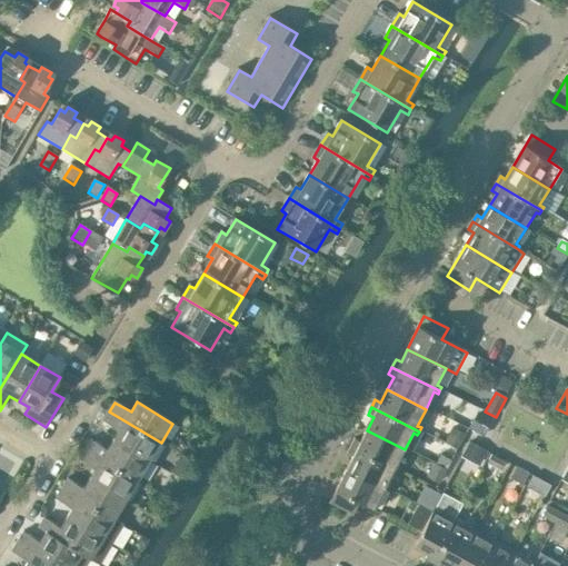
[(149,463),(161,443),(109,411),(103,421),(119,432),(113,442),(149,463)]
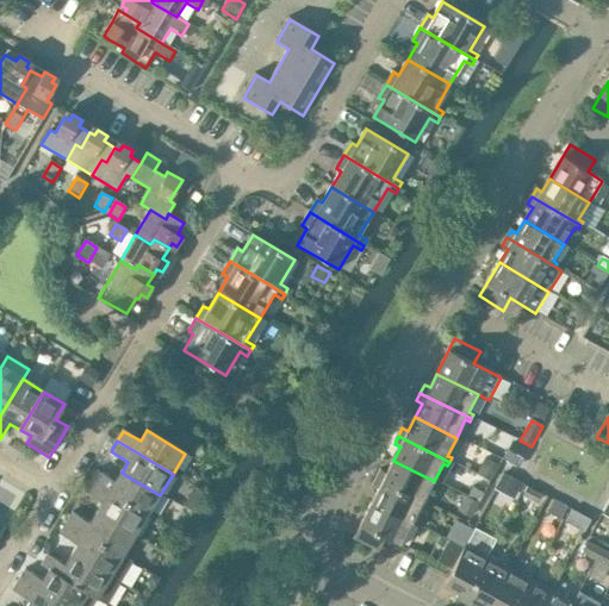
[(486,460),(477,475),(490,482),(498,467),(486,460)]
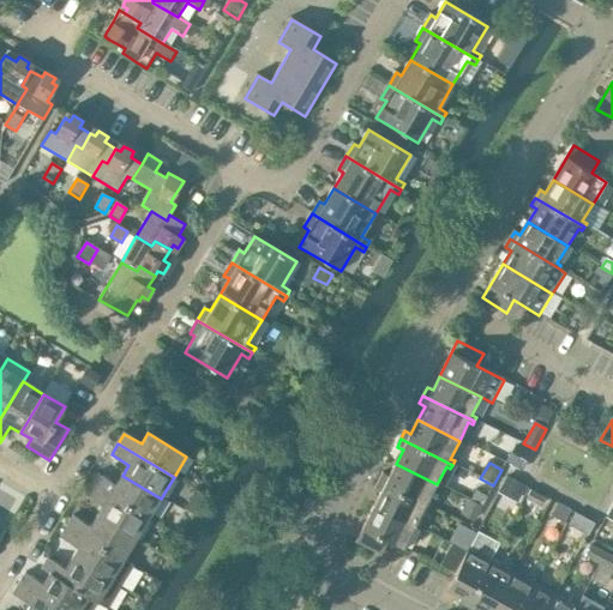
[(383,475),(379,482),(431,508),(432,505),(428,502),(437,484),(396,464),(389,477),(383,475)]
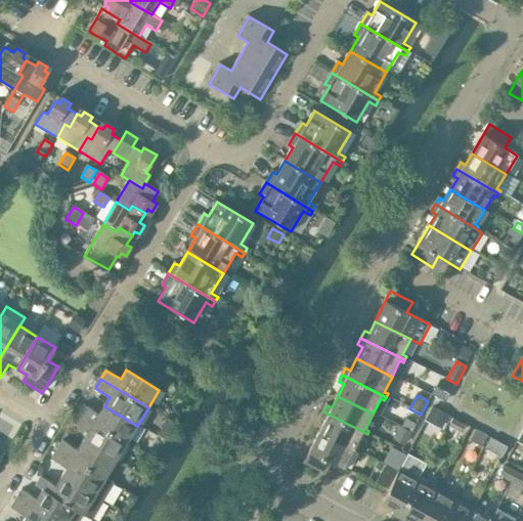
[(84,406),(79,415),(127,443),(137,426),(104,406),(99,415),(84,406)]
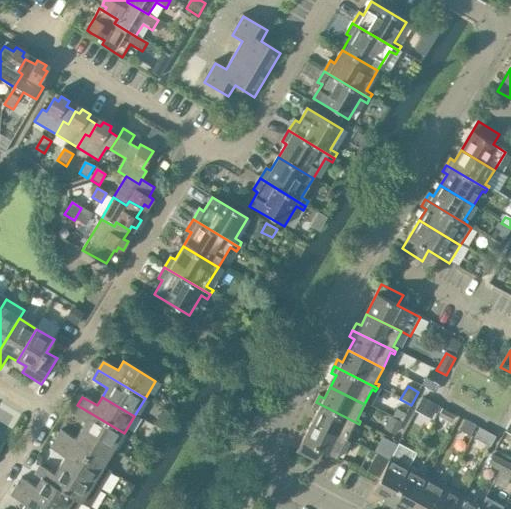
[(424,397),(416,412),(435,421),(442,407),(431,401),(424,397)]
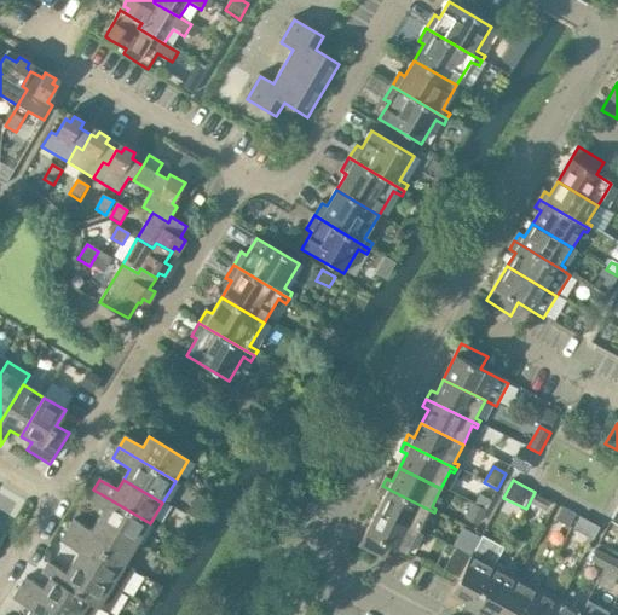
[(432,516),(434,512),(382,486),(379,494),(385,498),(377,511),(419,533),(428,514),(432,516)]
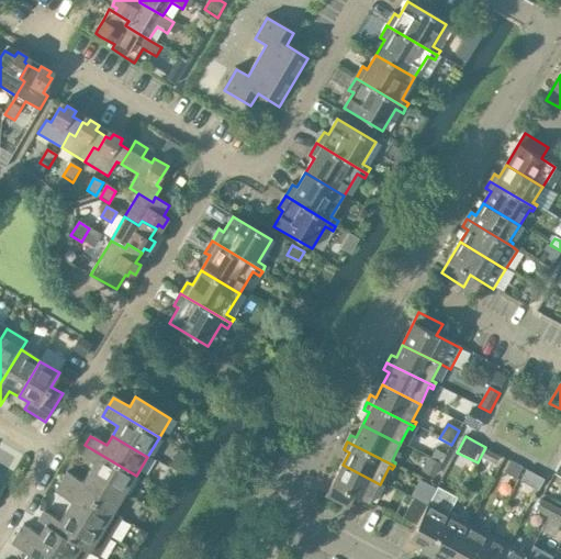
[(124,495),(136,476),(85,445),(79,455),(94,465),(89,474),(124,495)]
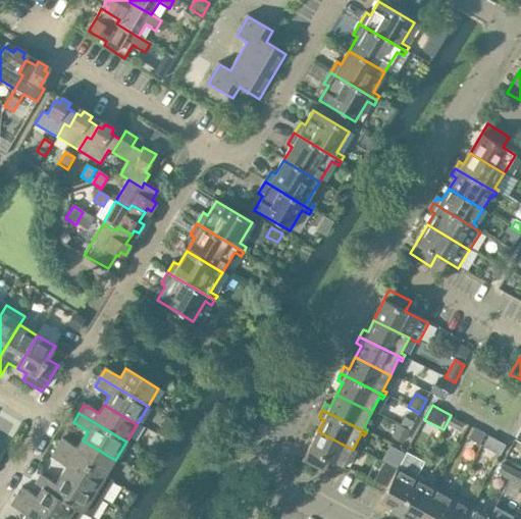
[(405,418),(401,426),(410,431),(414,423),(405,418)]
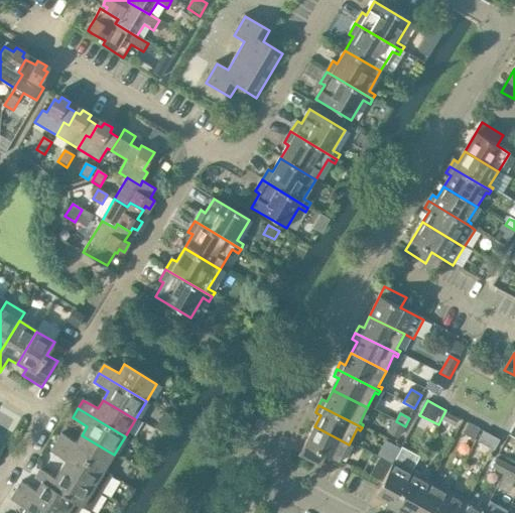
[(395,421),(388,434),(399,439),(406,427),(405,426),(396,421),(395,421)]
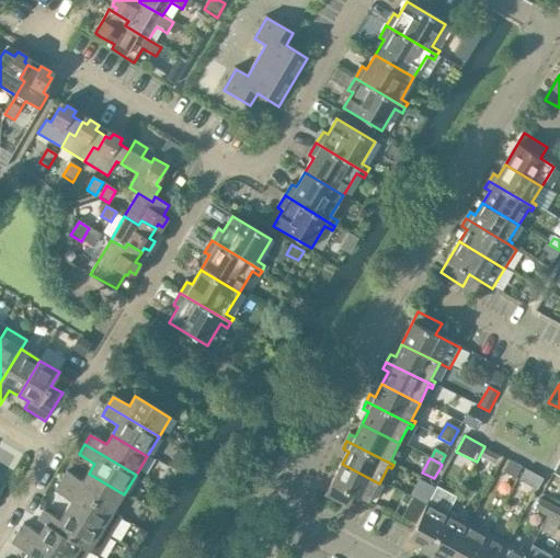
[(172,462),(169,467),(182,475),(185,469),(172,462)]
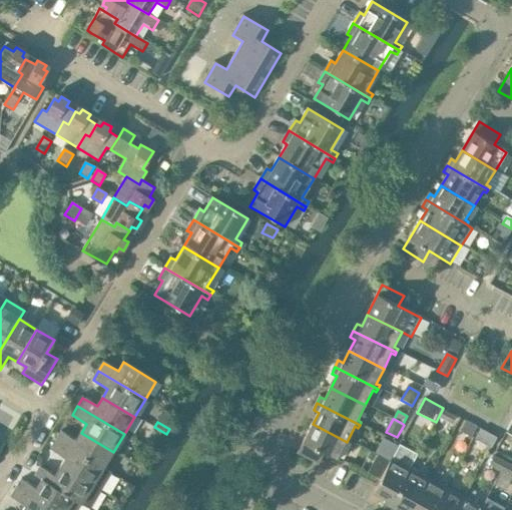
[(467,423),(461,433),(471,439),(477,428),(467,423)]
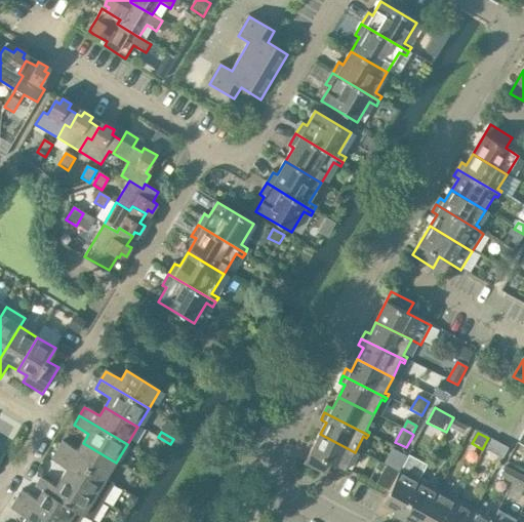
[(355,452),(320,434),(305,465),(326,476),(331,465),(346,472),(355,452)]
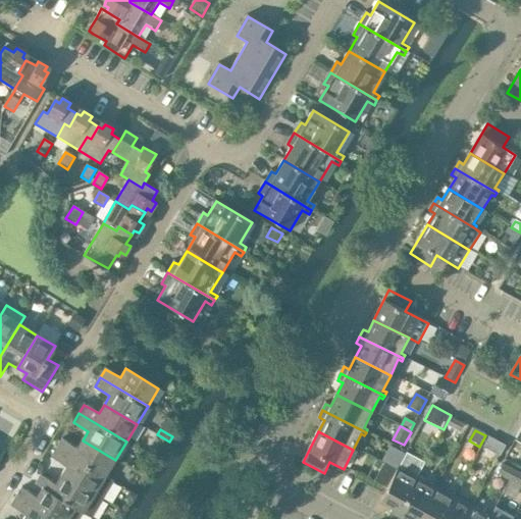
[(62,440),(57,449),(105,477),(115,460),(83,440),(77,449),(62,440)]
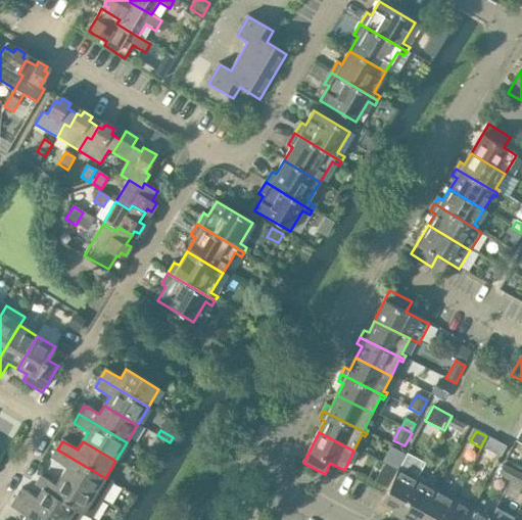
[(113,483),(105,478),(57,450),(52,459),(66,468),(61,477),(103,502),(113,483)]
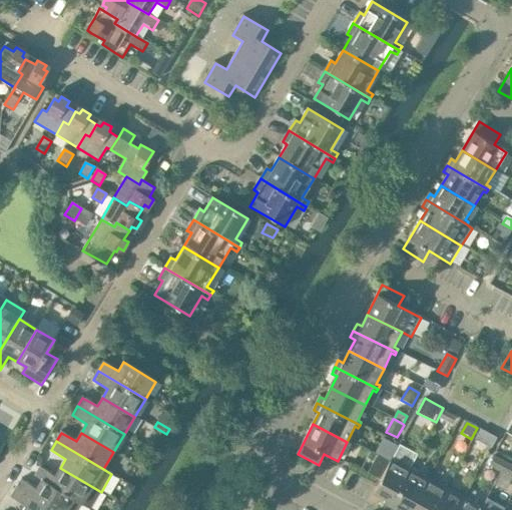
[(501,473),(506,464),(494,458),(489,467),(490,467),(489,471),(499,476),(501,473)]
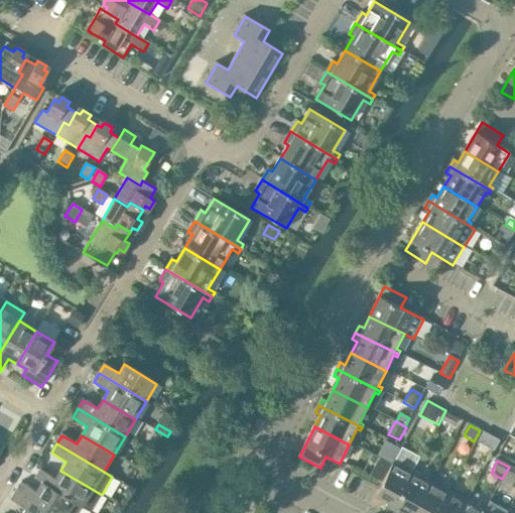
[(385,508),(392,511),(413,473),(394,462),(376,496),(388,503),(385,508)]
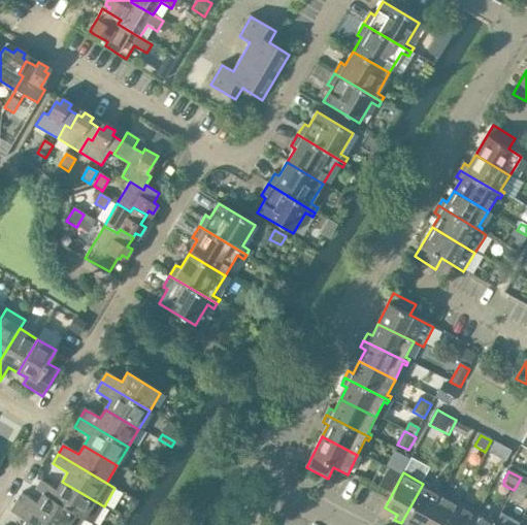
[(526,481),(521,478),(516,487),(526,492),(526,481)]
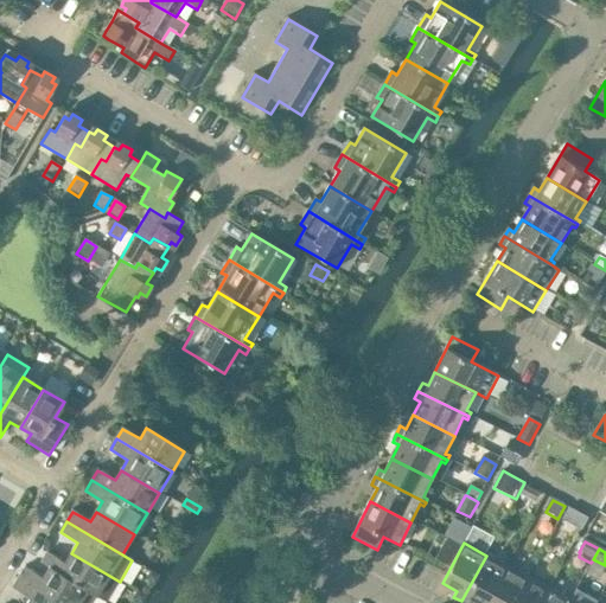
[(42,564),(49,569),(50,568),(87,591),(97,597),(104,602),(108,602),(120,582),(71,553),(65,563),(48,552),(42,564)]
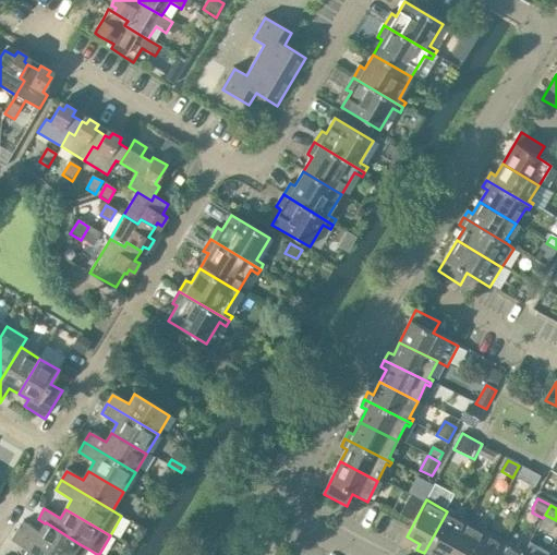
[(448,554),(467,521),(447,511),(424,553),(426,554),(433,554),(434,552),(438,554),(448,554)]
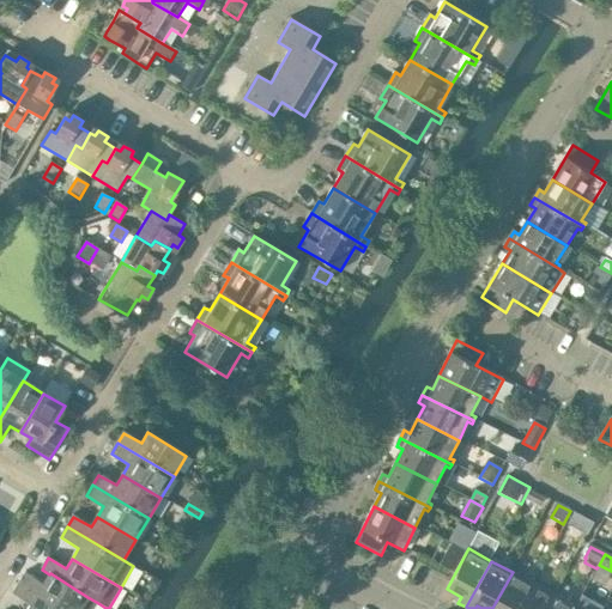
[(520,608),(533,584),(513,572),(492,608),(520,608)]
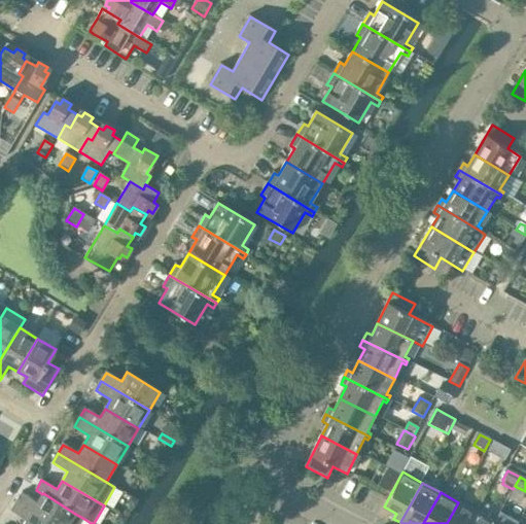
[(81,523),(84,519),(75,514),(43,493),(42,494),(37,502),(23,493),(16,502),(53,523),(81,523)]
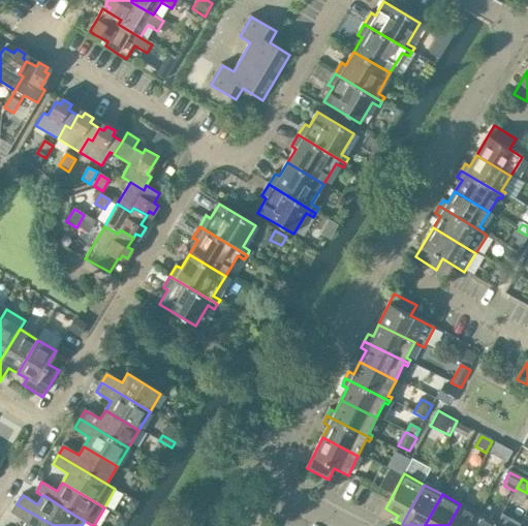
[(131,499),(129,504),(129,507),(134,511),(138,503),(131,499)]
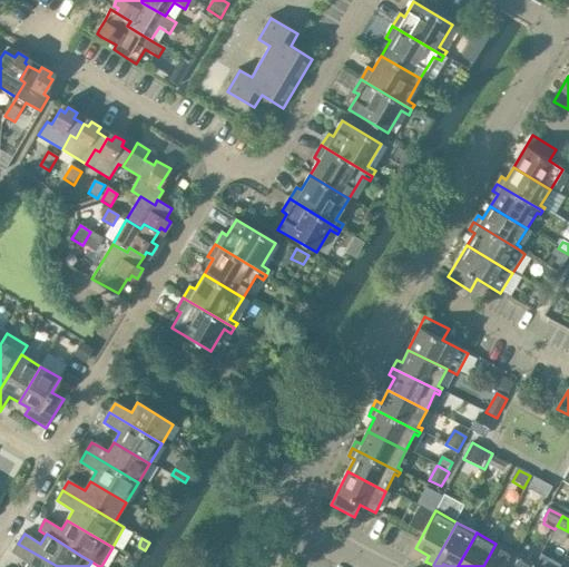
[(57,566),(18,544),(12,554),(29,563),(26,566),(57,566)]
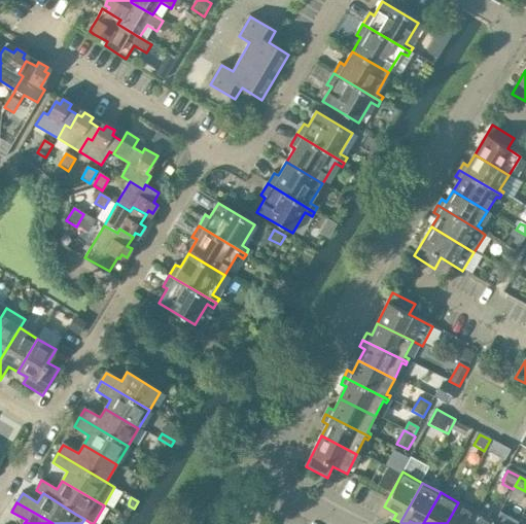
[(470,523),(477,512),(458,502),(447,523),(470,523)]
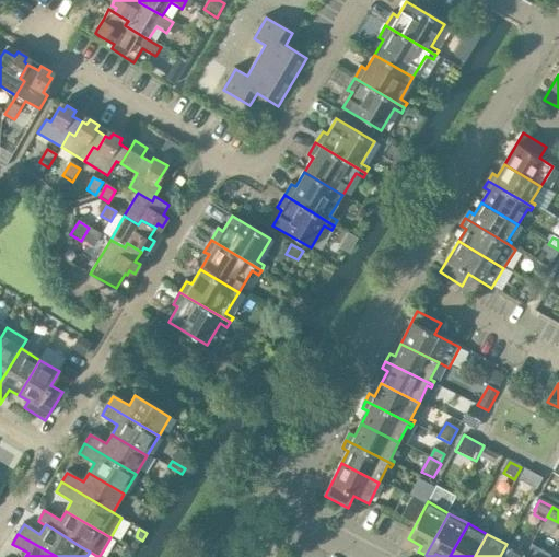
[(525,556),(526,555),(507,544),(500,556),(525,556)]
